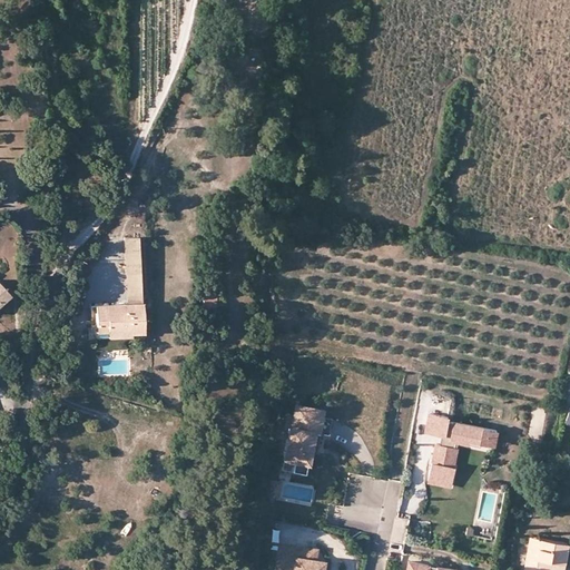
[(130,327),(130,334),(141,334),(140,302),(139,235),(124,236),(126,303),(94,305),(95,324),(95,330),(130,327)]
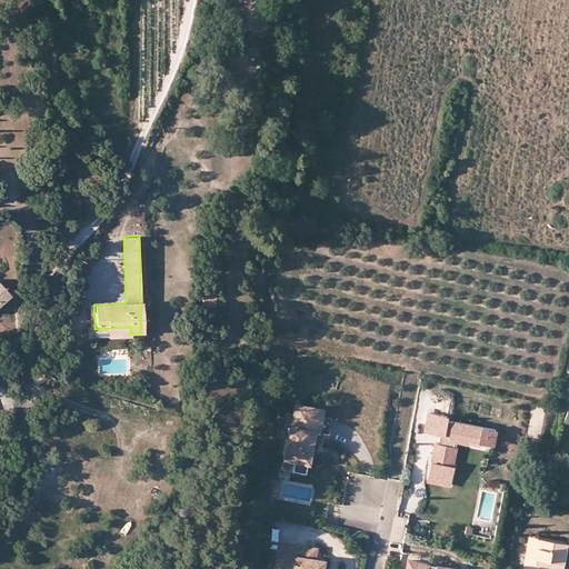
[(0,302),(10,293),(0,281),(0,302)]
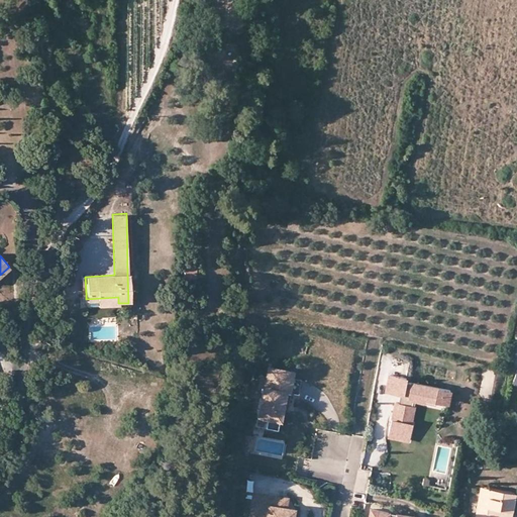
[(196,278),(196,261),(185,261),(185,278),(196,278)]
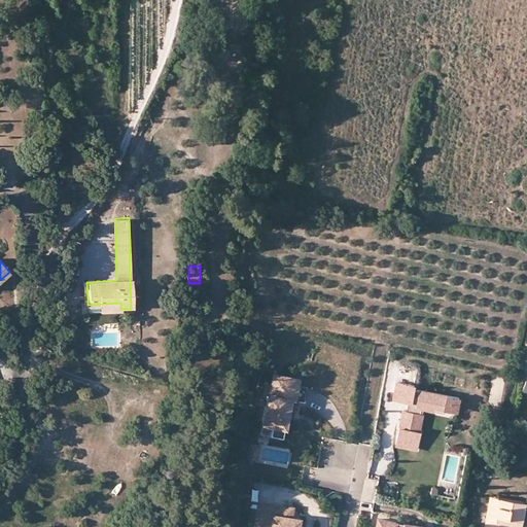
[(120,311),(120,309),(120,303),(88,305),(88,300),(83,300),(83,313),(120,311)]
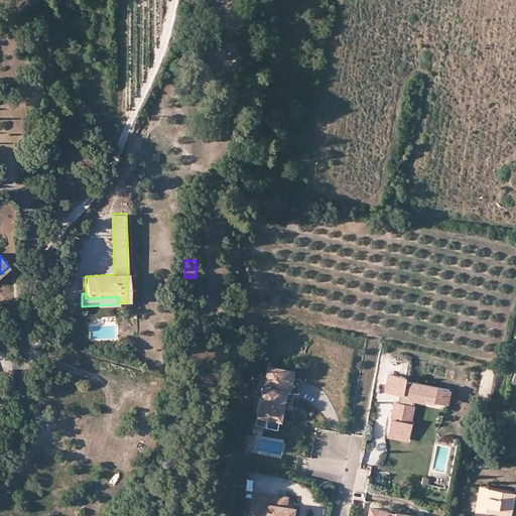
[(276,426),(281,401),(283,388),(288,390),(292,369),(269,365),(265,385),(262,384),(257,413),(266,414),(264,424),(276,426)]
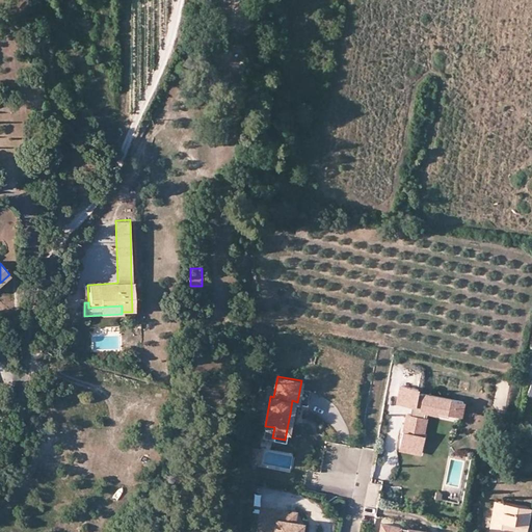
[(310,381),(301,380),(297,402),(307,403),(310,381)]
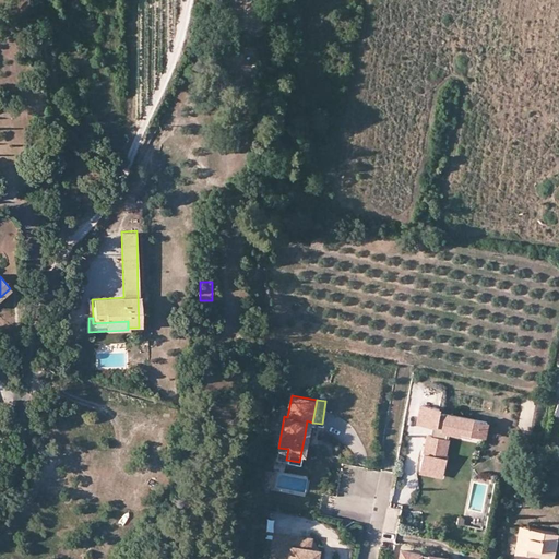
[(440,409),(421,406),(418,425),(437,428),(435,438),(428,437),(425,455),(420,473),(429,475),(429,476),(435,477),(435,476),(443,477),(447,459),(444,459),(449,440),(447,440),(447,438),(484,444),(488,423),(439,414),(440,409)]
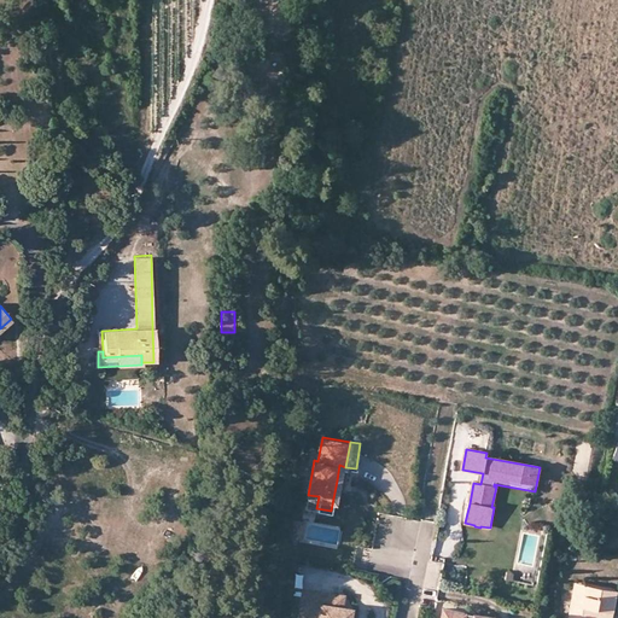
[(291,520),(289,536),(299,538),(302,522),(291,520)]
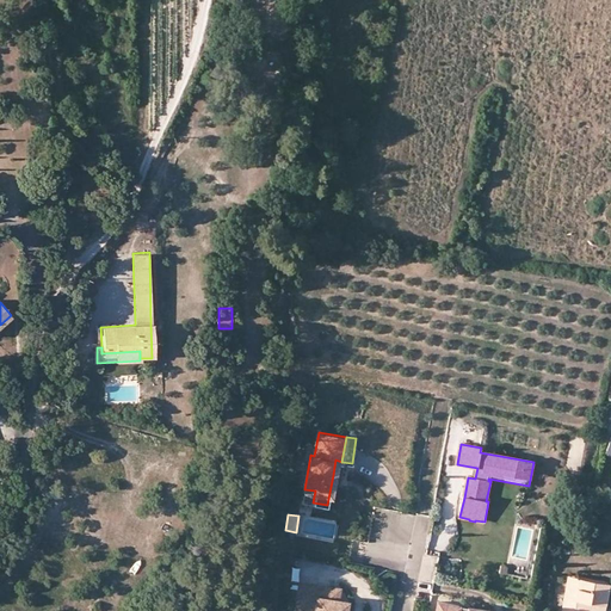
[(449,549),(449,528),(429,529),(429,549),(449,549)]
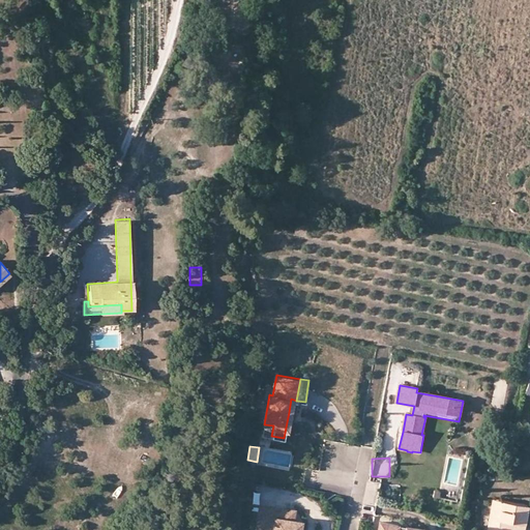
[(514,529),(516,525),(524,527),(528,506),(495,500),(490,529),(514,529)]
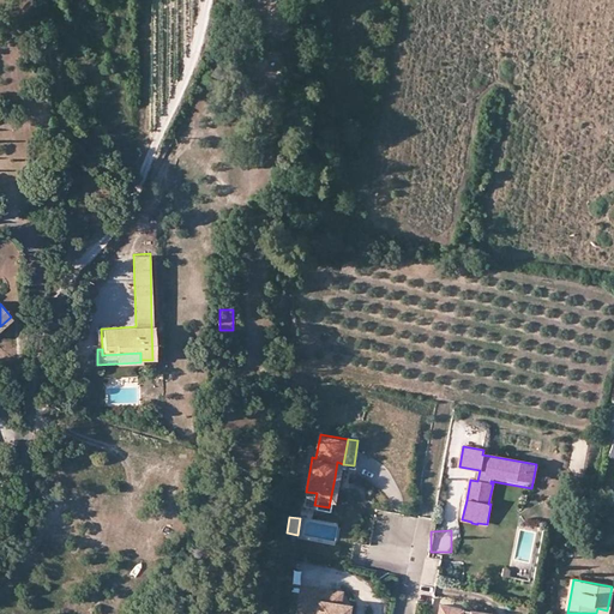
[(344,593),(304,587),(299,613),(349,613),(350,606),(342,605),(344,593)]
